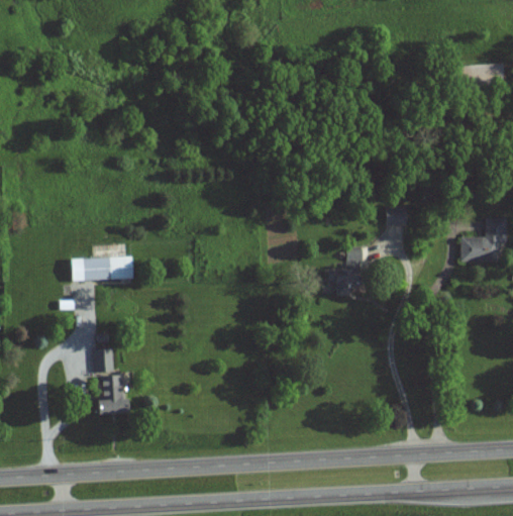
[(408,225),(408,206),(385,206),(385,224),(408,225)]
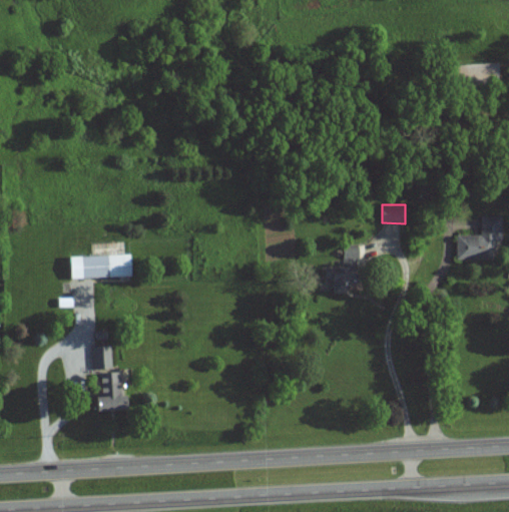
[(457,234),(457,259),(503,260),(504,216),(481,215),(481,234),(457,234)]
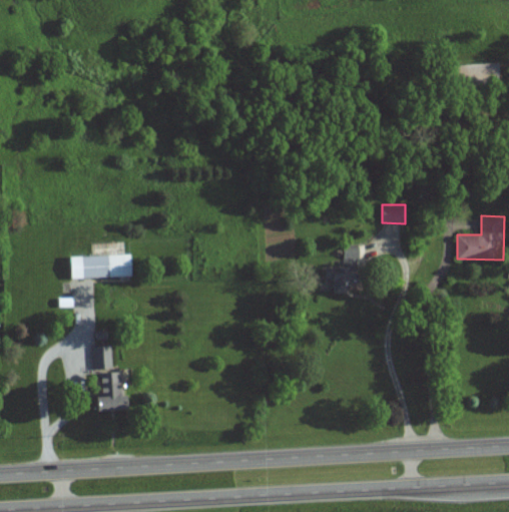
[(347,292),(347,284),(363,283),(362,251),(341,252),(342,272),(332,273),(333,293),(347,292)]
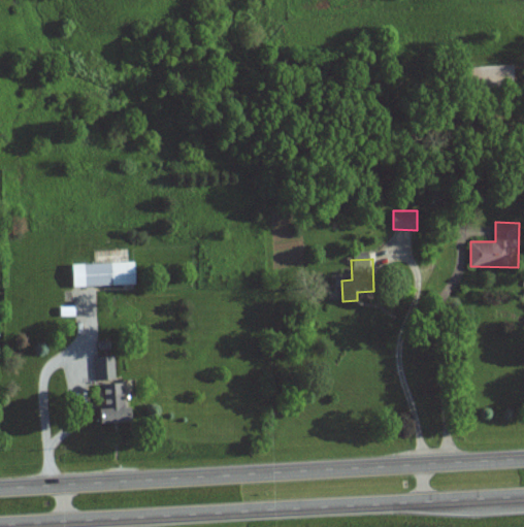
[(73,287),(136,286),(135,262),(73,263),(73,287)]
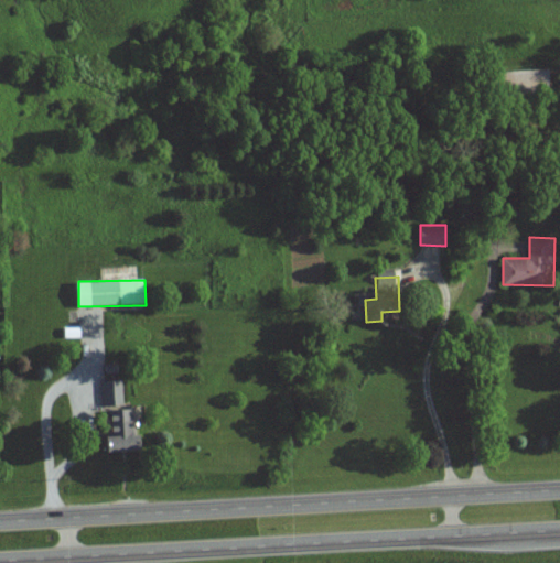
[(105,381),(109,454),(147,451),(146,435),(137,435),(136,408),(124,409),(122,380),(105,381)]
